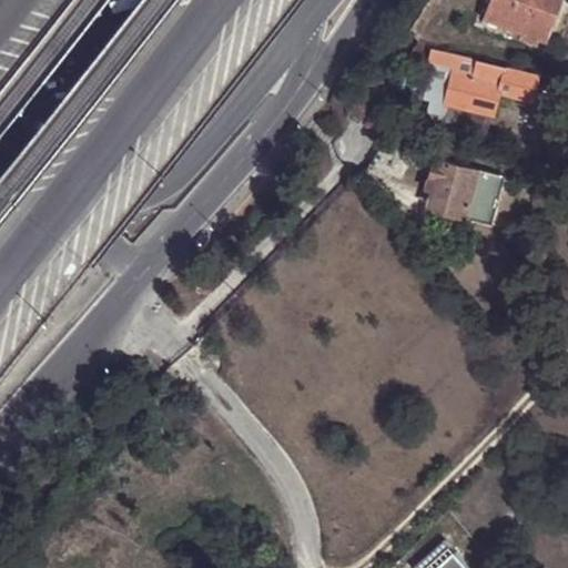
[(489,0),(484,19),(521,32),(519,38),(537,44),(538,39),(548,41),(563,0),(489,0)]
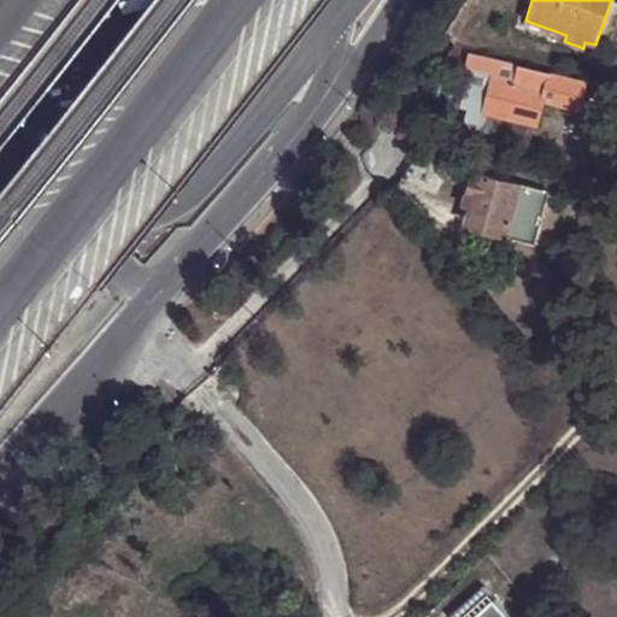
[(493,74),(483,107),(534,123),(541,103),(576,110),(583,83),(469,53),(465,65),(472,69),(493,74)]
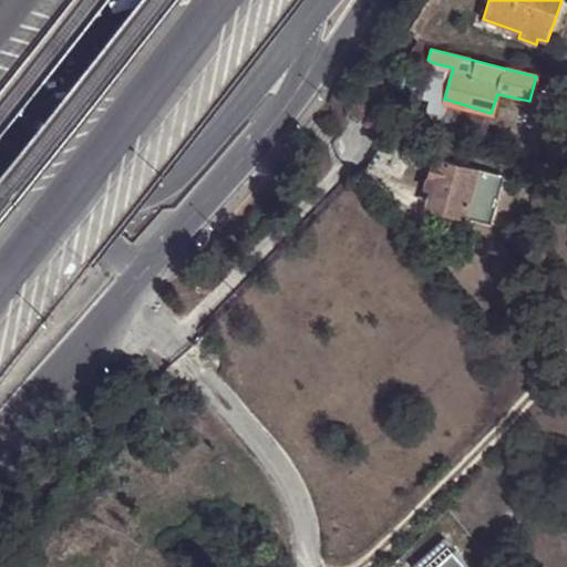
[(424,94),(444,99),(453,68),(434,63),(424,94)]
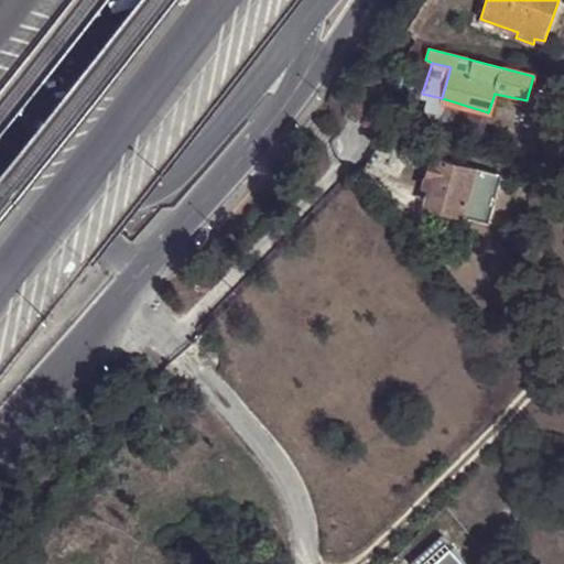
[(495,94),(488,112),(498,115),(500,107),(524,112),(527,100),(495,94)]
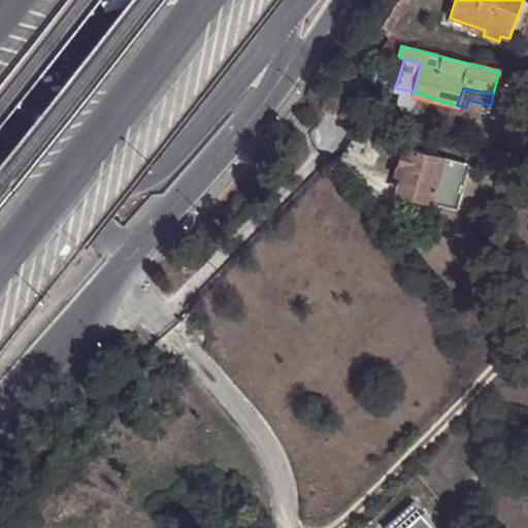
[(404,145),(398,167),(402,169),(397,189),(415,194),(415,197),(454,207),(466,162),(404,145)]
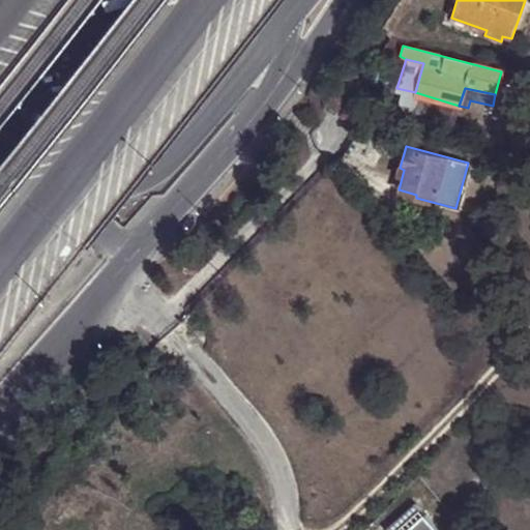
[(445,529),(419,500),(390,526),(393,529),(445,529)]
